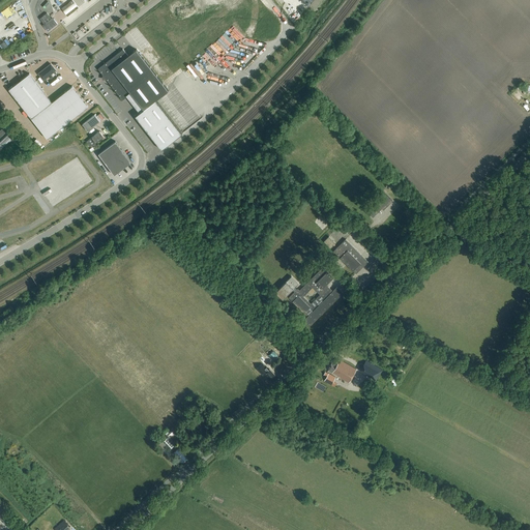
[(61,9),(67,17),(79,8),(72,0),(61,9)]
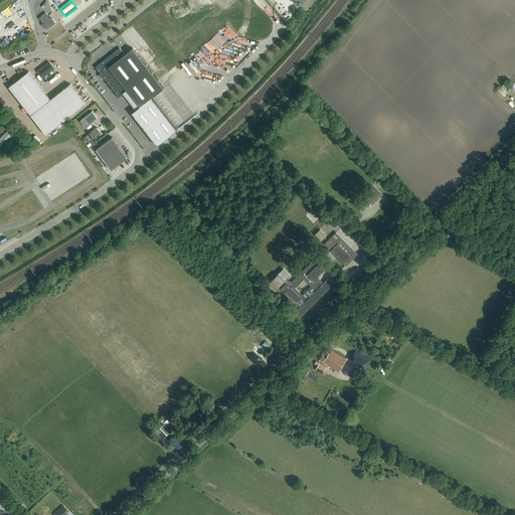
[(247,0),(195,0),(135,46),(165,86),(245,21),(258,37),(270,28),(247,0)]
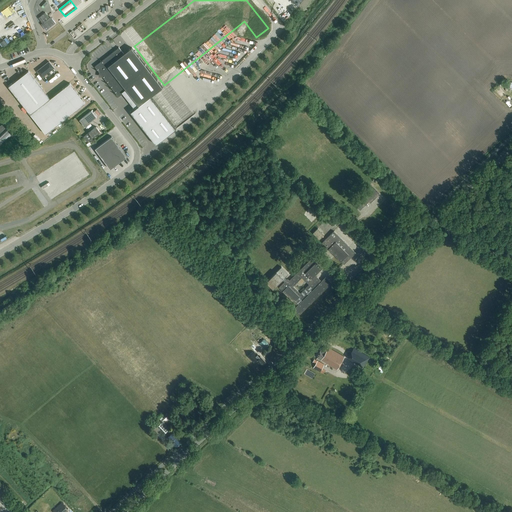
[(42,26),(46,31),(55,23),(52,19),(42,26)]
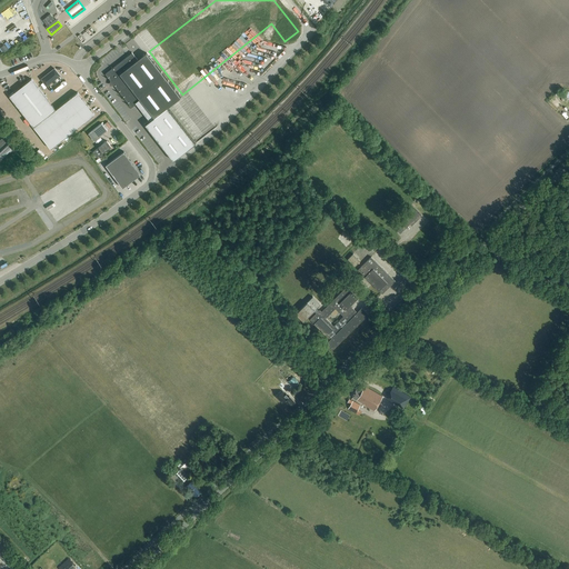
[(111,81),(110,85),(113,86),(131,108),(140,100),(155,118),(146,125),(173,161),(196,143),(167,107),(180,97),(146,53),(138,60),(132,53),(106,75),(111,81)]
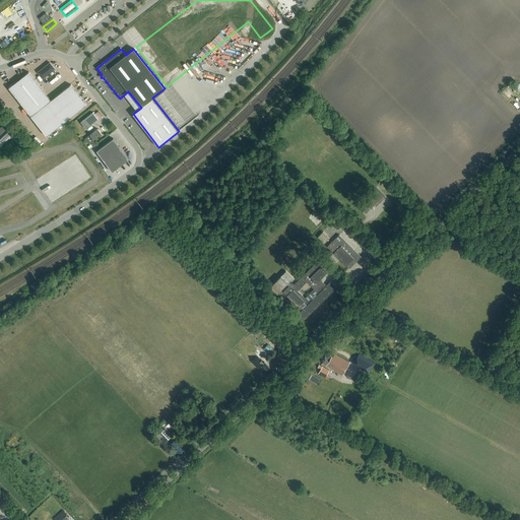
[(43,78),(55,69),(50,63),(38,72),(43,78)]
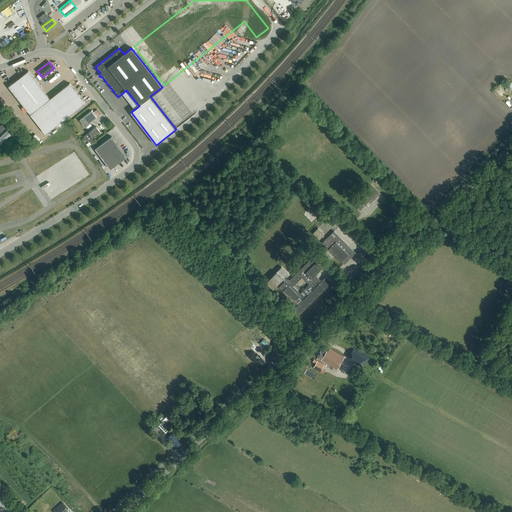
[(8,87),(46,134),(85,103),(70,83),(50,99),(29,71),(8,87)]
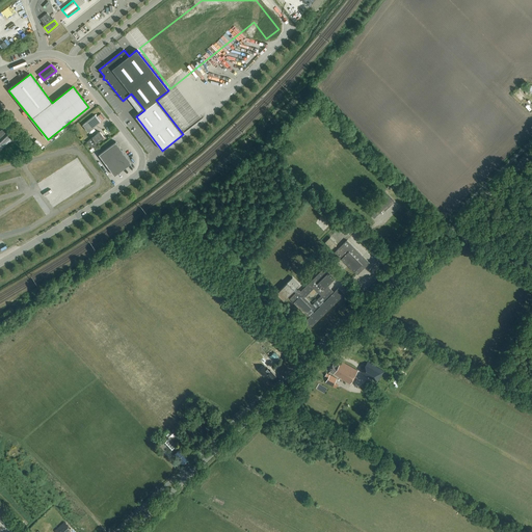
[(82,126),(88,132),(101,123),(95,115),(82,126)]
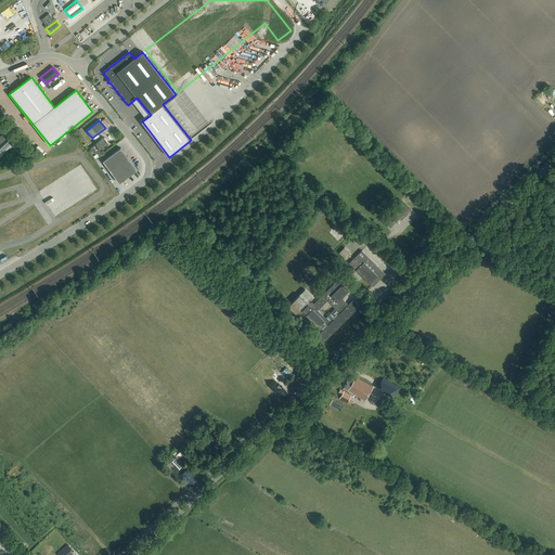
[(0,136),(0,143),(10,136),(5,131),(0,136)]
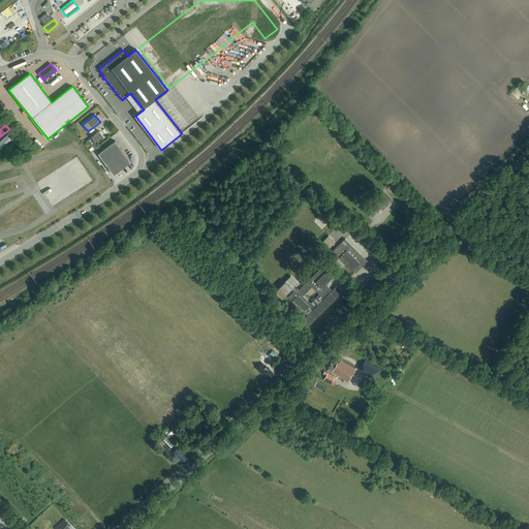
[(99,131),(86,142),(90,147),(103,136),(99,131)]
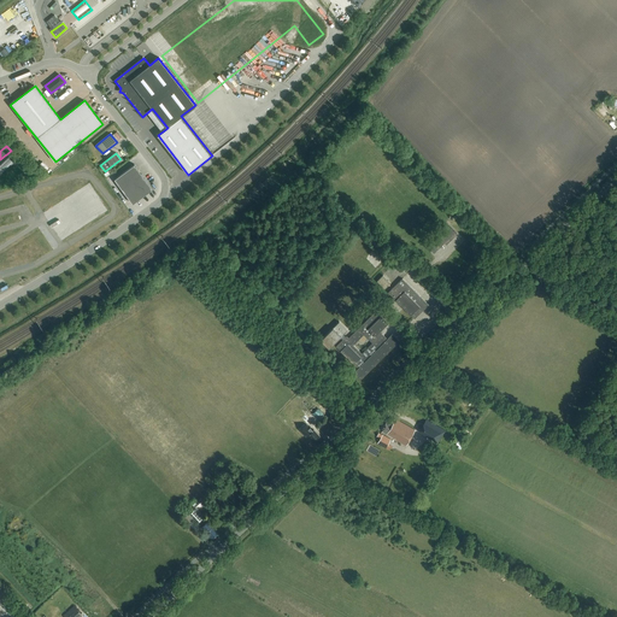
[(115,180),(133,204),(153,189),(134,165),(115,180)]
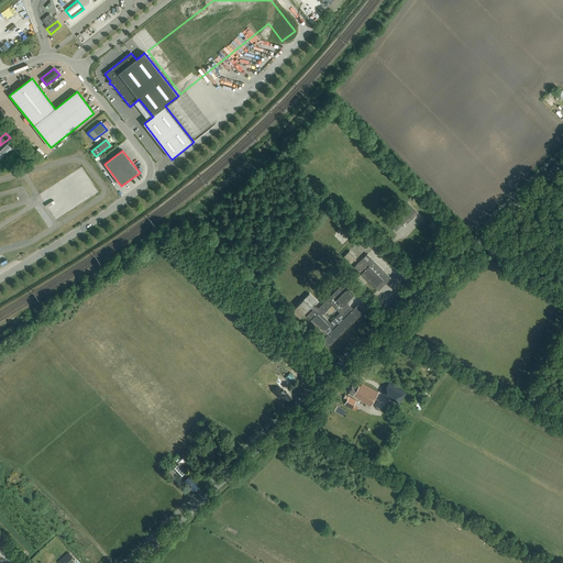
[(421,191),(415,196),(419,201),(424,196),(421,191)]
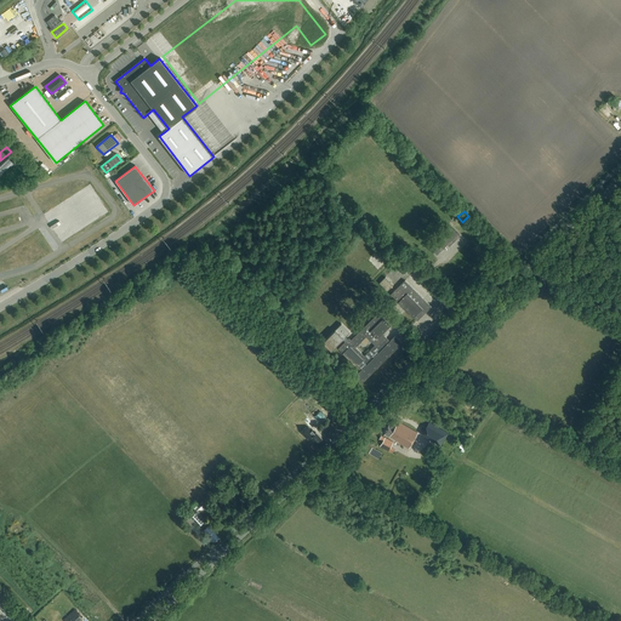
[(53,226),(63,241),(89,224),(84,216),(80,217),(78,214),(69,220),(68,216),(63,220),(62,217),(58,220),(61,222),(53,226)]
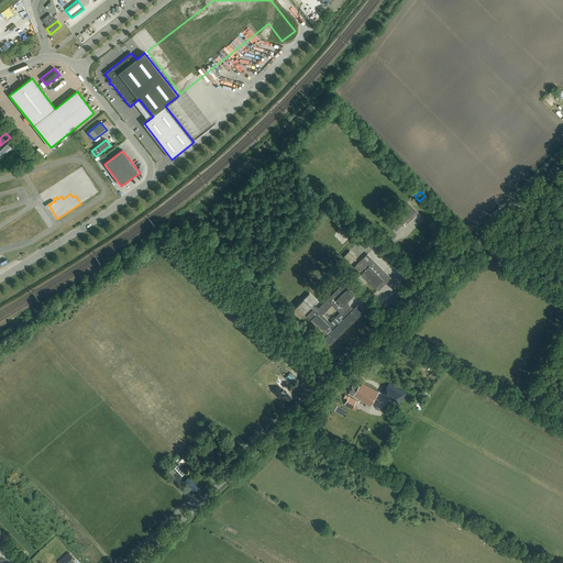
[(392,227),(396,231),(406,221),(408,223),(417,214),(410,208),(392,227)]
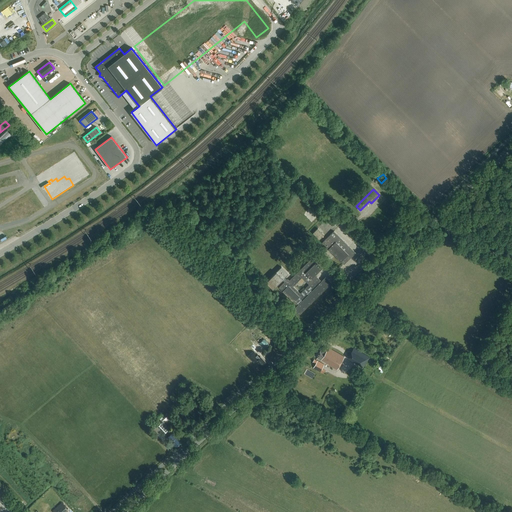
[(346,219),(337,210),(334,213),(343,222),(346,219)]
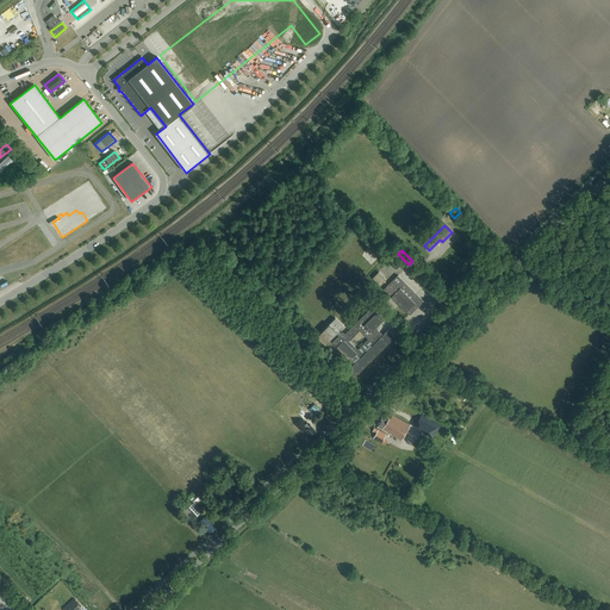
[(373,278),(380,286),(386,280),(379,272),(373,278)]
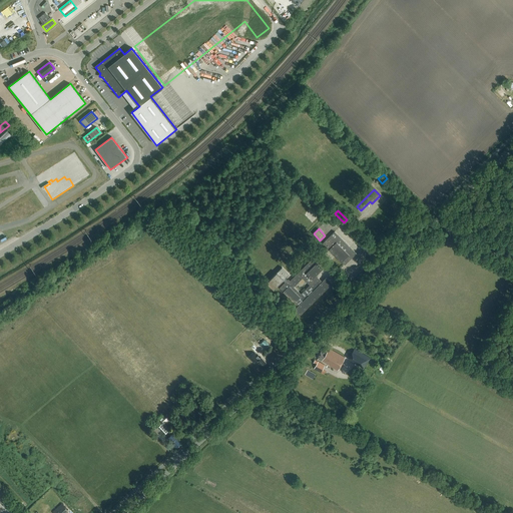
[(329,249),(330,250),(329,250),(331,252),(332,252),(342,263),(345,266),(357,253),(335,231),(323,243),(329,249)]
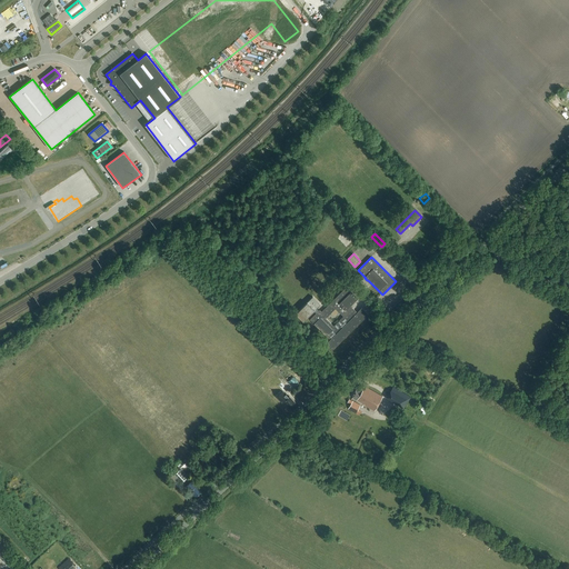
[(351,290),(351,291),(347,287),(335,299),(321,312),(320,310),(319,311),(317,309),(321,305),(313,297),(296,315),(303,321),(315,311),(317,313),(310,320),(315,323),(327,336),(330,340),(326,345),(332,350),(357,327),(359,325),(359,323),(368,315),(362,308),(357,312),(350,306),(358,298),(351,290)]
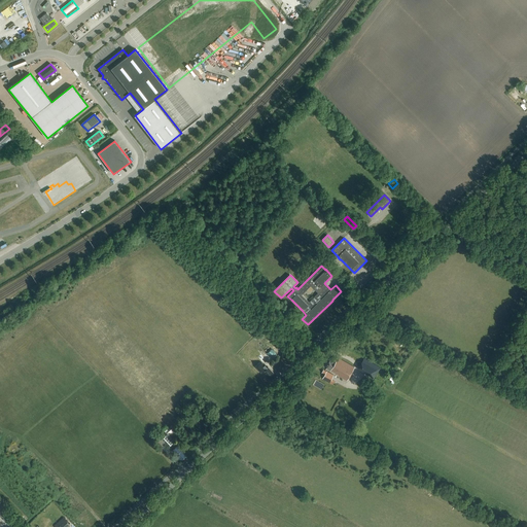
[(268,353),(273,359),(279,353),(273,348),(268,353)]
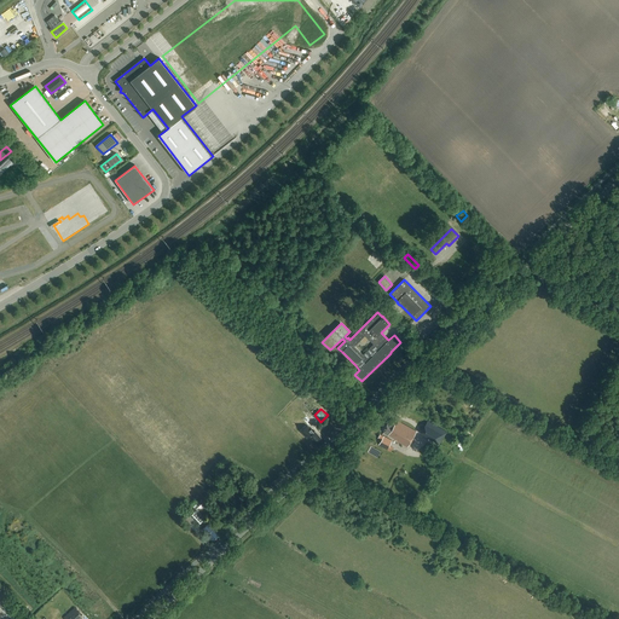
[(301,416),(310,426),(317,418),(312,414),(310,416),(305,412),(301,416)]
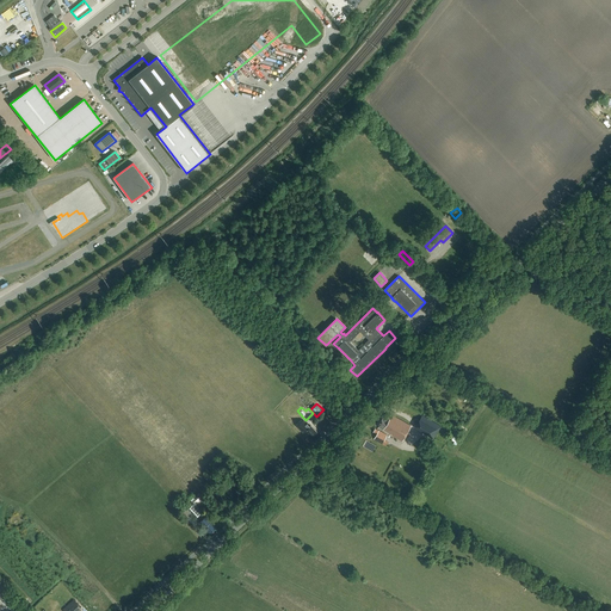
[(392,434),(392,436),(402,442),(411,426),(392,415),(389,420),(383,417),(378,425),(380,425),(378,427),(392,434)]
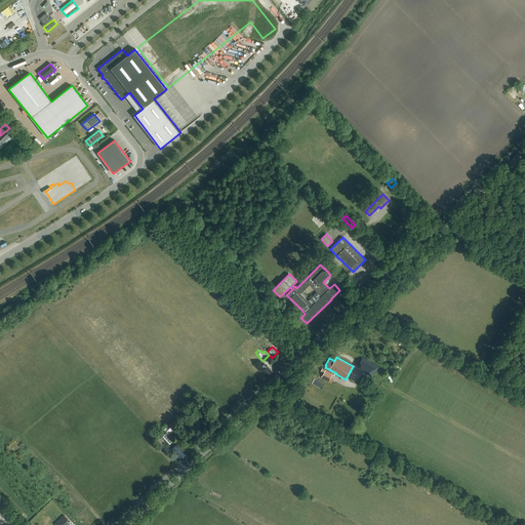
[(357,367),(373,376),(378,367),(378,366),(363,357),(357,367)]
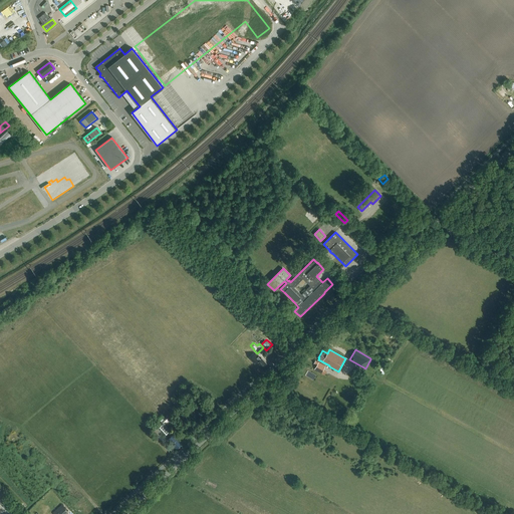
[(257,362),(262,368),(263,367),(265,366),(264,366),(267,363),(261,357),(261,358),(259,356),(258,356),(258,355),(255,358),(256,358),(256,359),(258,361),(257,362)]
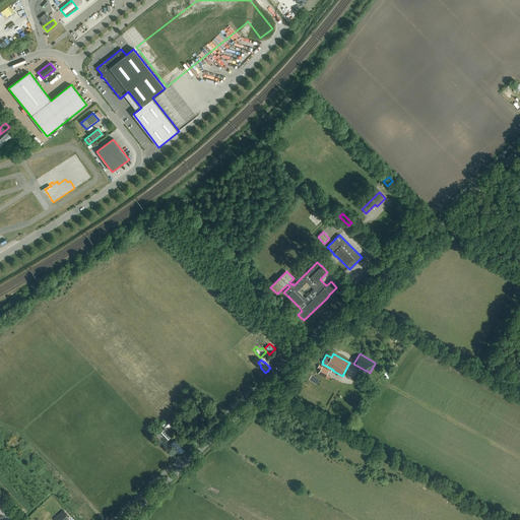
[(318,374),(325,378),(329,371),(322,367),(319,365),(318,368),(321,370),(318,374)]
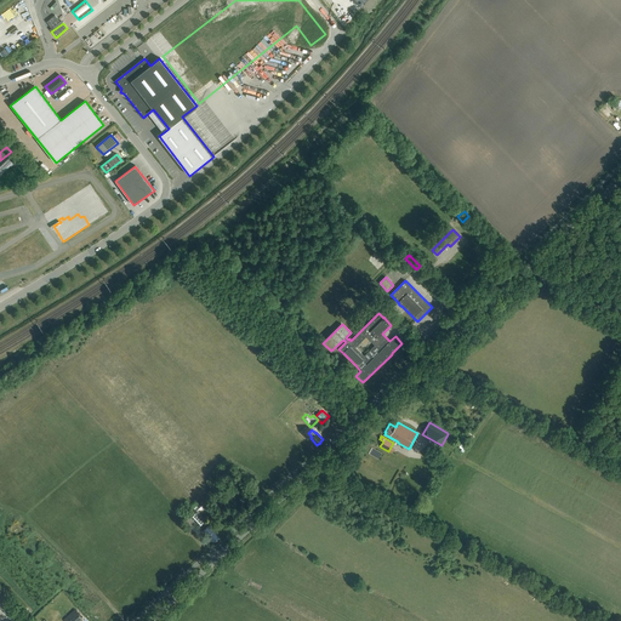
[(194,522),(199,527),(205,520),(198,512),(191,518),(194,522)]
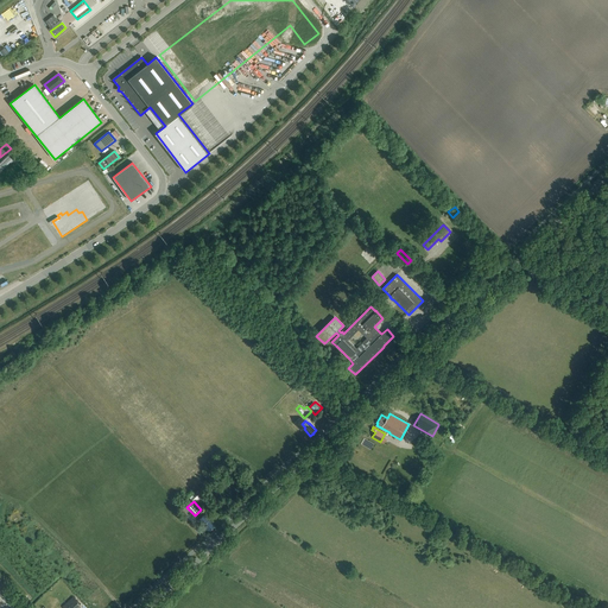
[(198,520),(209,531),(216,525),(206,514),(198,520)]
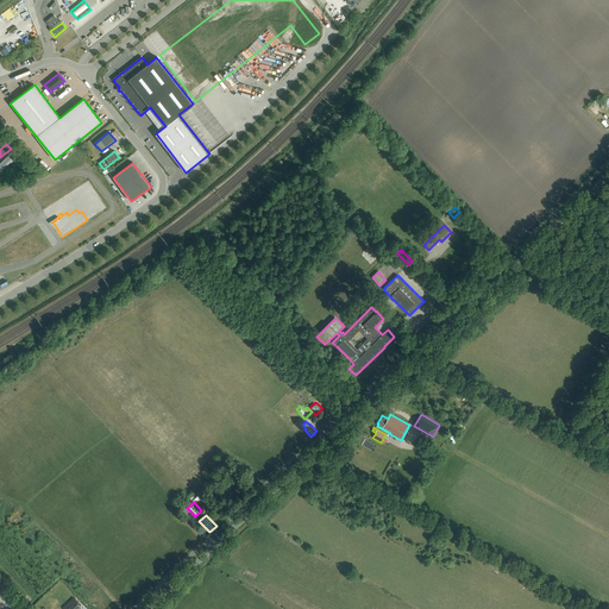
[(63,608),(64,608),(79,608),(82,607),(74,597),(63,608)]
